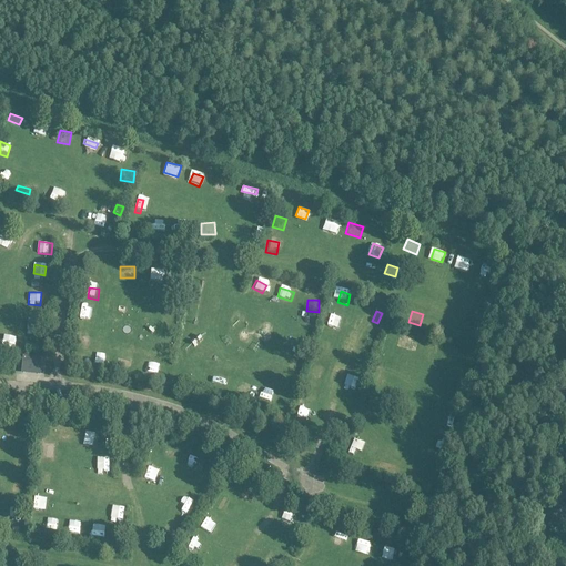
[(86,313),(83,324),(94,327),(98,315),(86,313)]
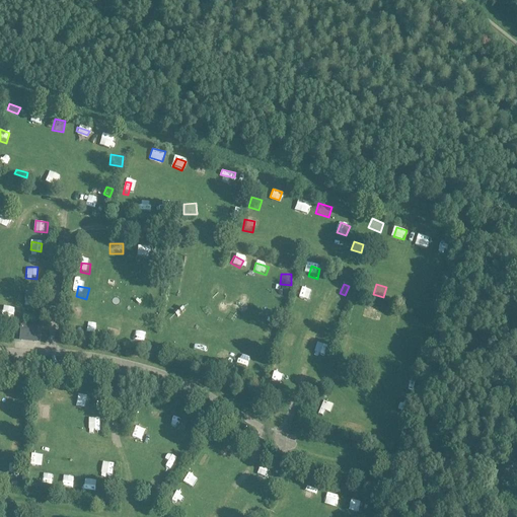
[(397,295),(395,300),(408,305),(410,300),(397,295)]
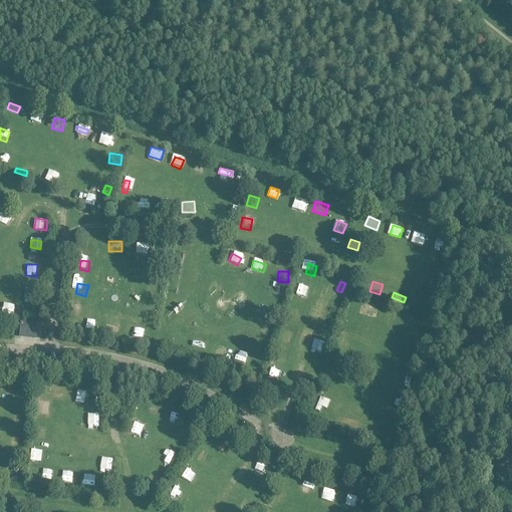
[(11,313),(13,303),(1,302),(0,311),(11,313)]
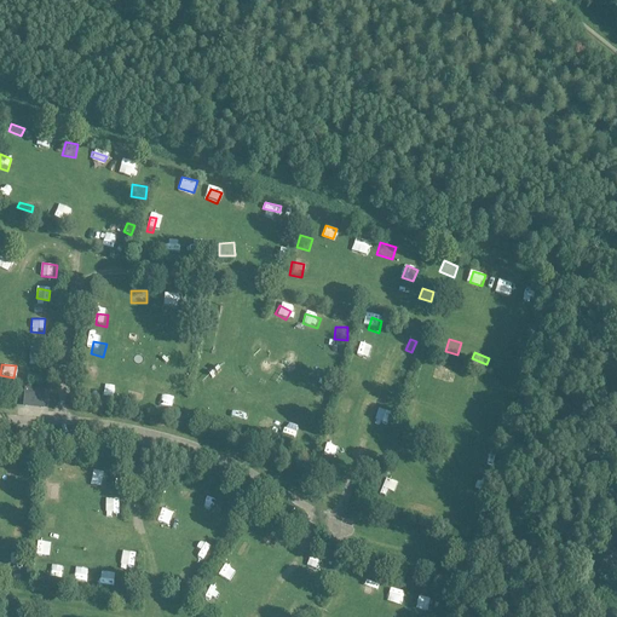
[(453,379),(454,367),(439,365),(438,376),(453,379)]
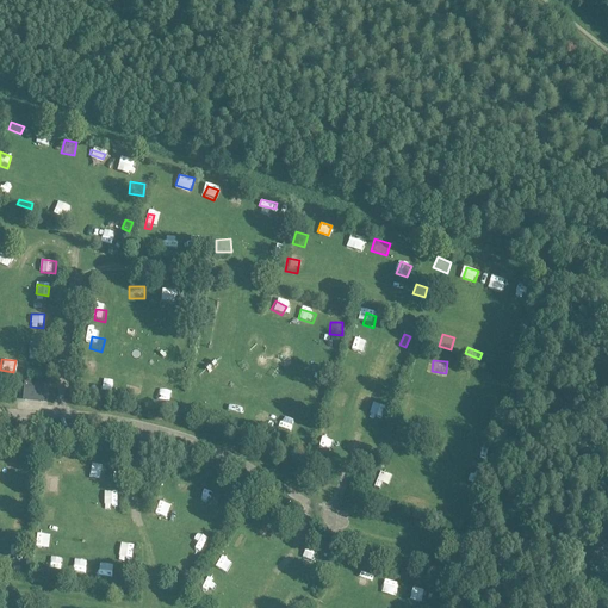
[(355,377),(357,365),(343,364),(342,376),(355,377)]
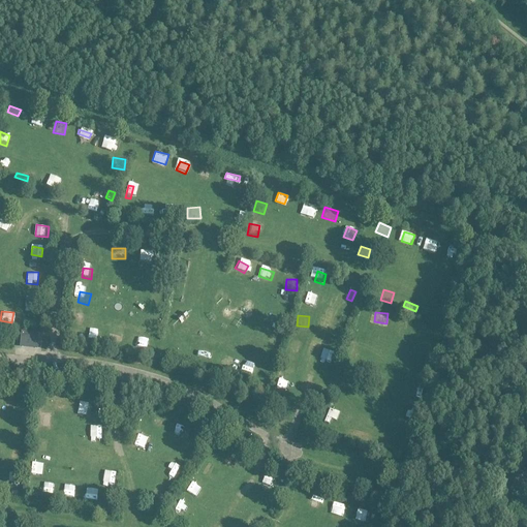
[(168,326),(179,328),(180,318),(171,316),(168,326)]
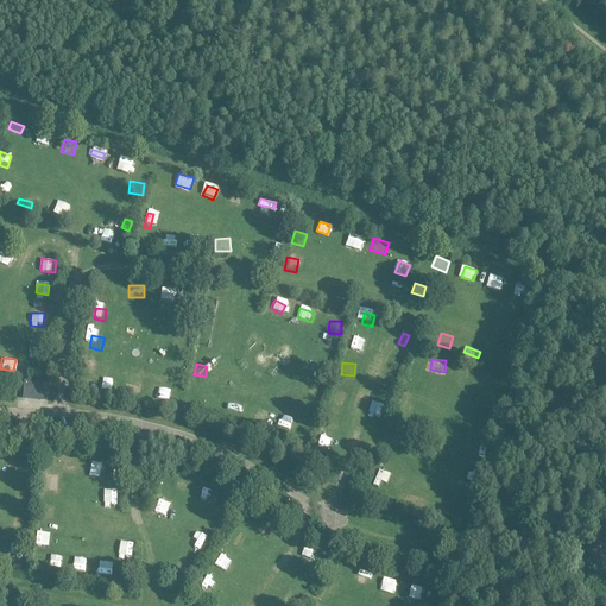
[(474,379),(475,368),(458,367),(458,378),(474,379)]
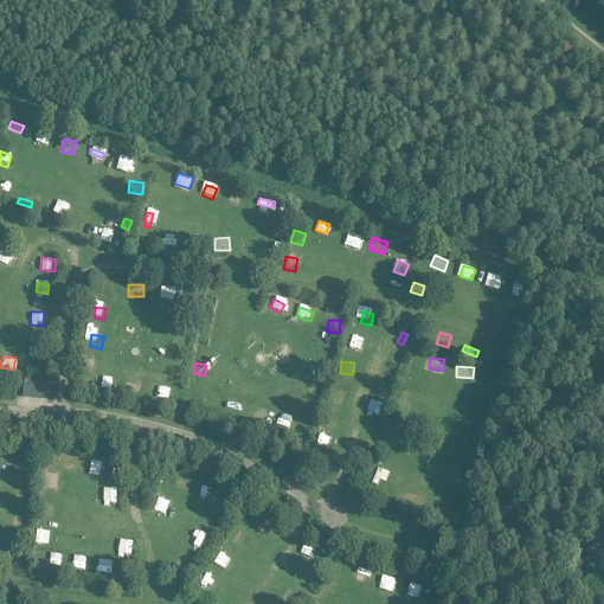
[(493,385),(495,376),(486,372),(482,381),(493,385)]
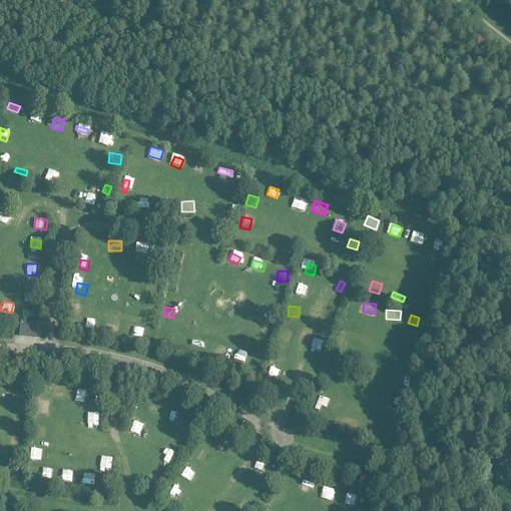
[(265,327),(271,329),(274,320),(268,318),(265,327)]
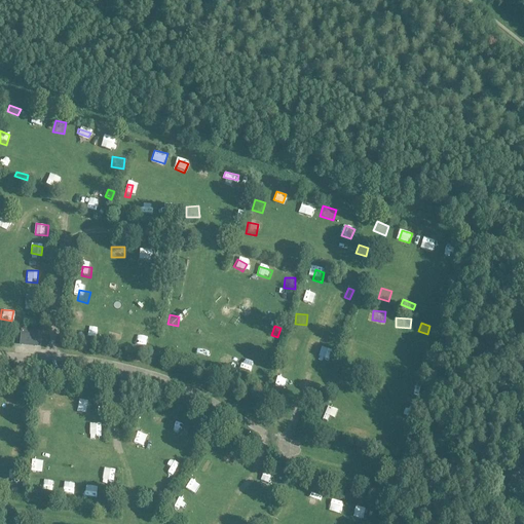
[(86,331),(84,337),(101,340),(103,334),(86,331)]
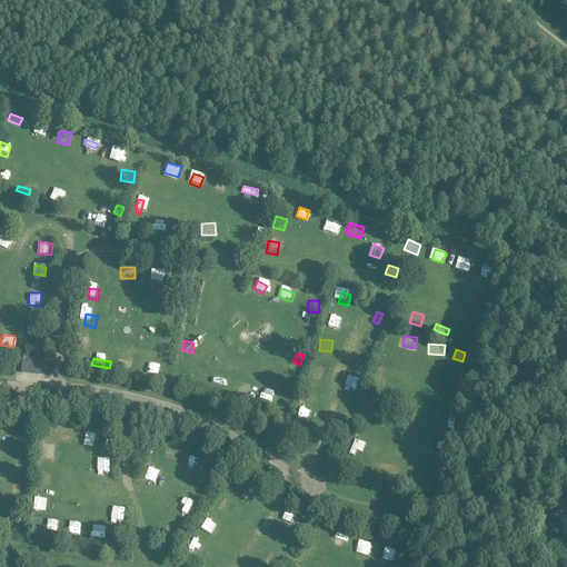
[(20,360),(18,378),(38,380),(39,362),(20,360)]
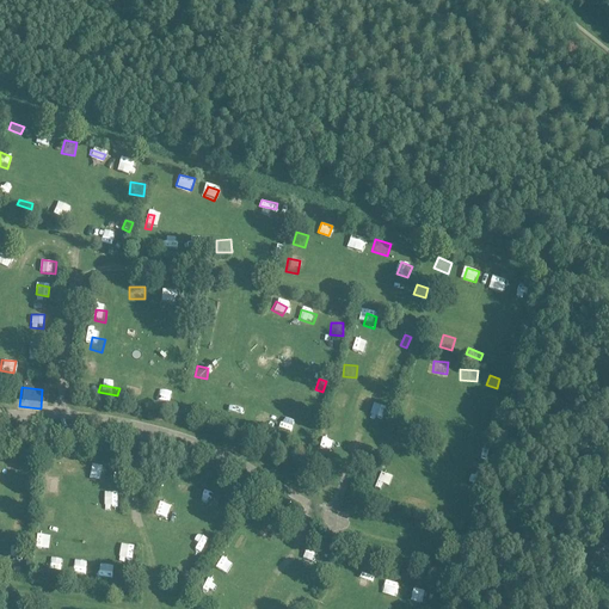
[(134,400),(146,403),(148,391),(135,389),(134,400)]
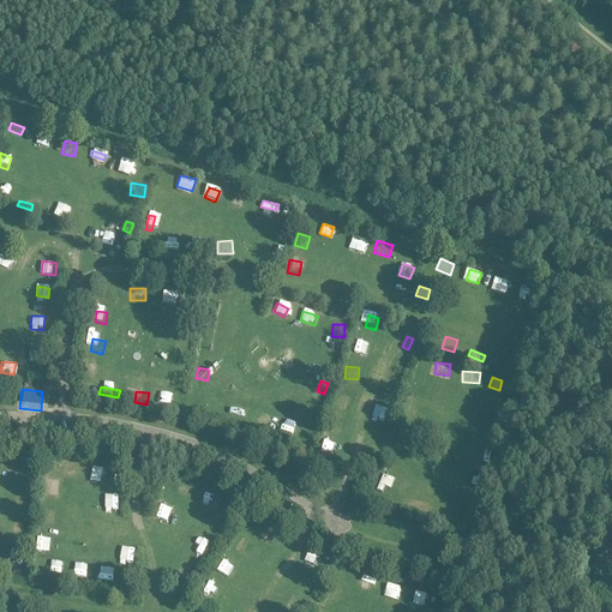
[(342,407),(346,396),(339,394),(335,405),(342,407)]
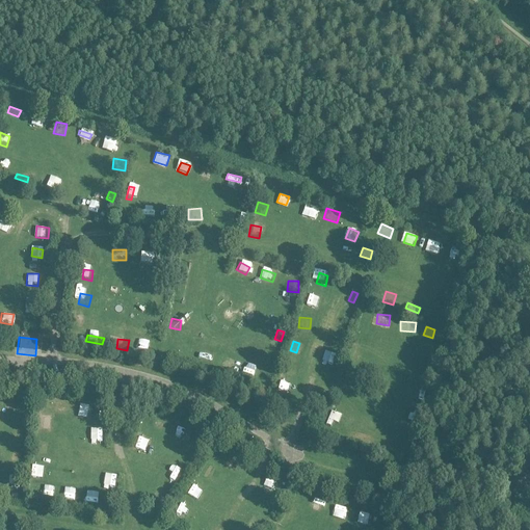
[(353,355),(364,355),(365,345),(353,344),(353,355)]
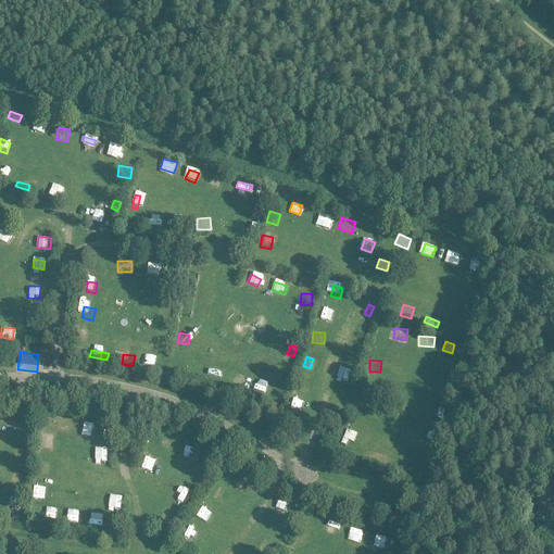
[(342,363),(341,376),(351,377),(353,365),(342,363)]
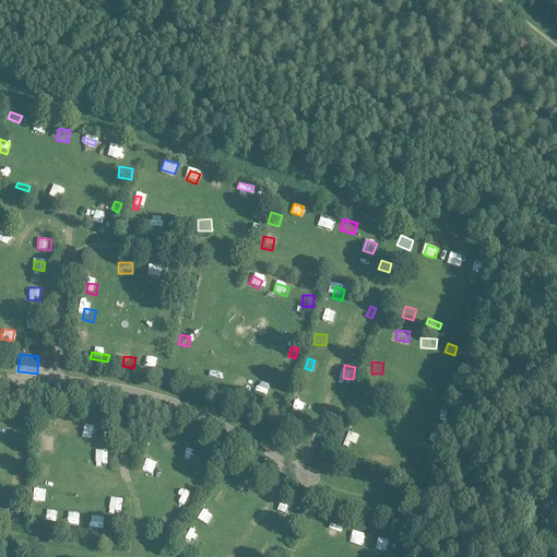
[(289,380),(289,370),(277,371),(277,381),(289,380)]
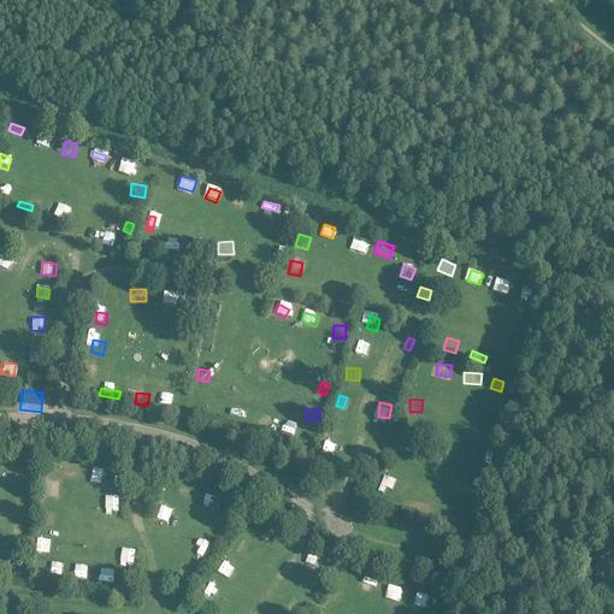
[(329,434),(341,437),(344,425),(331,423),(329,434)]
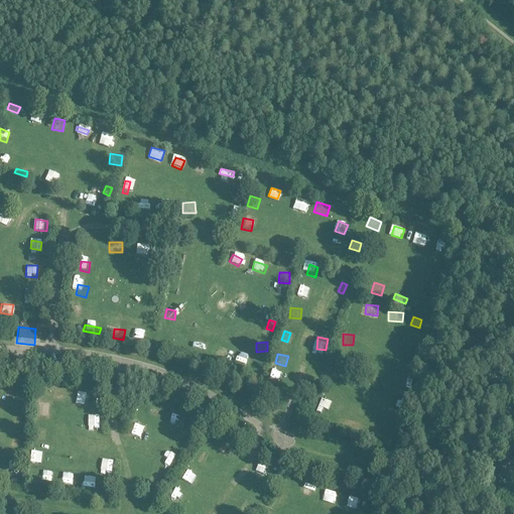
[(266,385),(276,386),(277,378),(267,377),(266,385)]
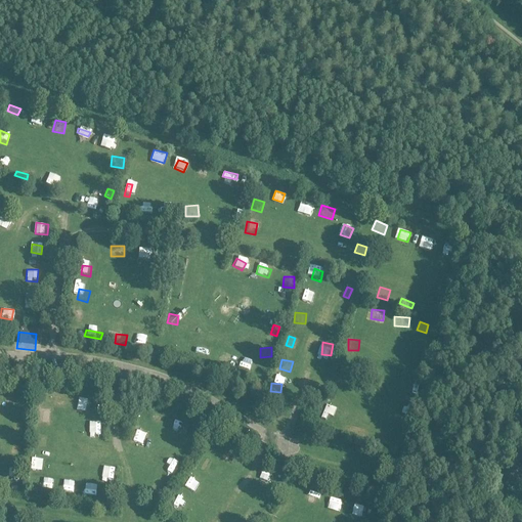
[(37,411),(36,424),(42,425),(44,412),(37,411)]
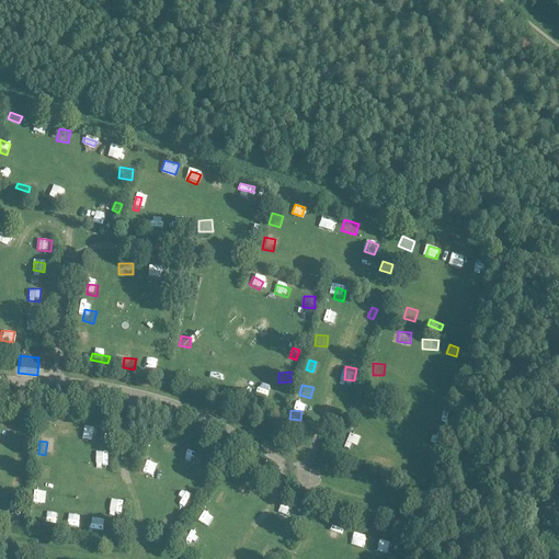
[(99,456),(100,467),(111,467),(111,455),(99,456)]
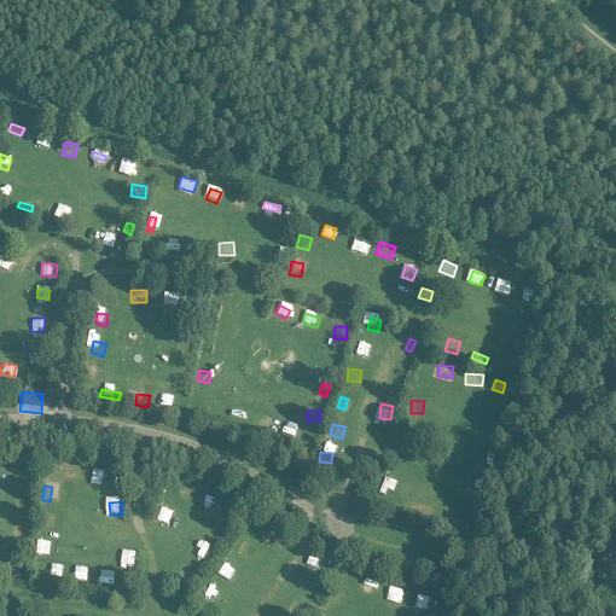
[(170,522),(173,509),(158,506),(156,519),(170,522)]
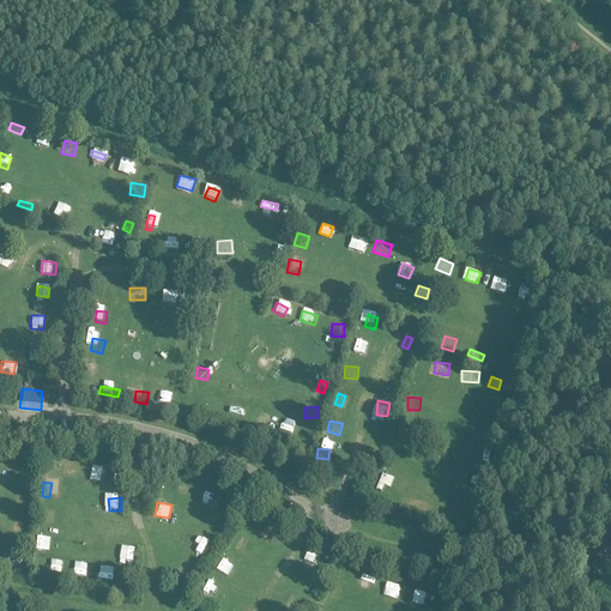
[(213,512),(207,525),(215,528),(221,515),(213,512)]
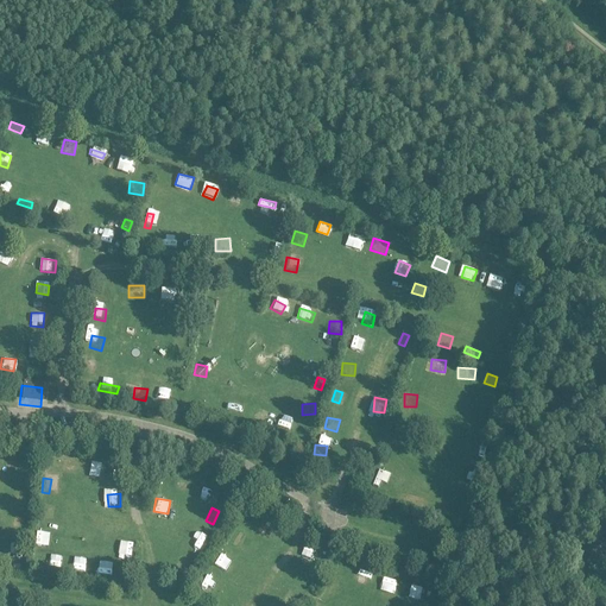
[(234,541),(244,543),(247,530),(239,528),(234,541)]
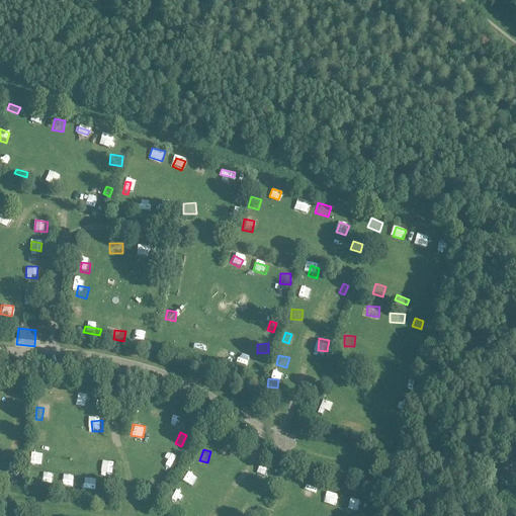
[(27,466),(39,468),(41,459),(29,456),(27,466)]
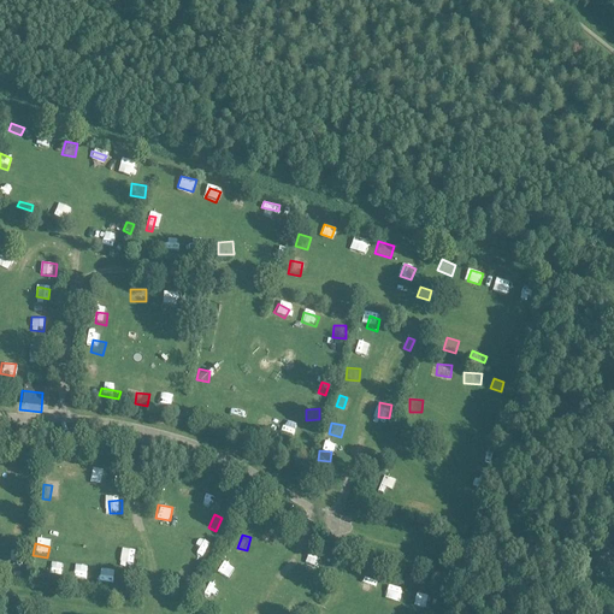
[(313,568),(319,558),(310,553),(303,564),(313,568)]
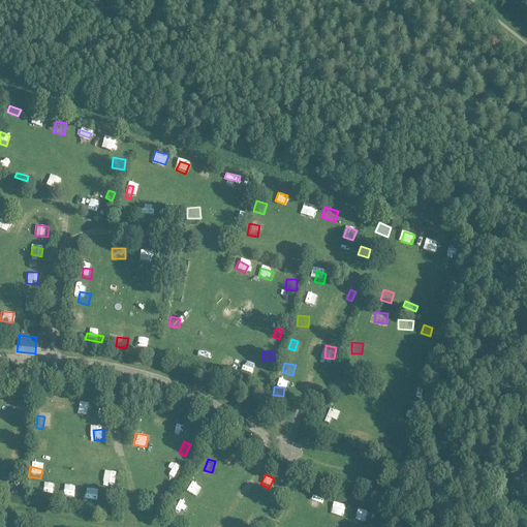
[(194,484),(189,492),(199,497),(204,489),(194,484)]
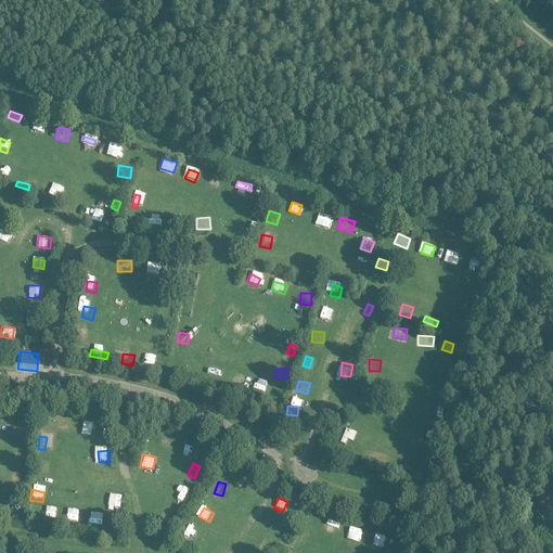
[(352,526),(350,535),(362,538),(365,530),(352,526)]
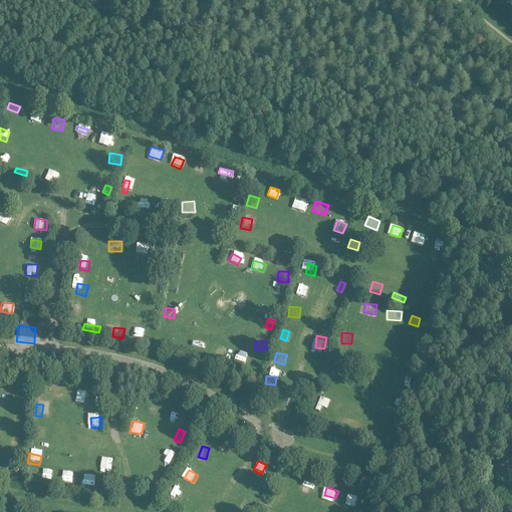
[(178,489),(171,497),(175,500),(182,493),(178,489)]
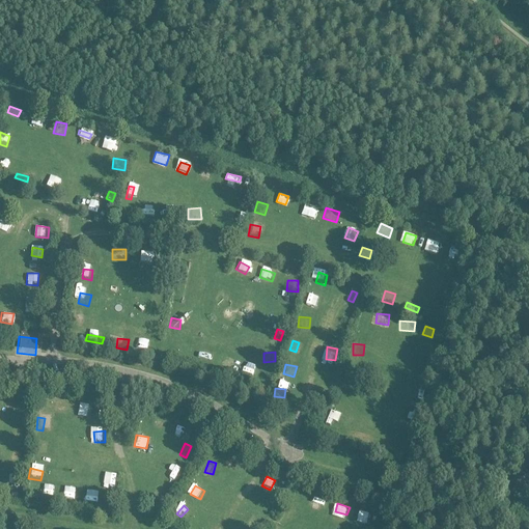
[(361,510),(359,521),(373,525),(377,514),(361,510)]
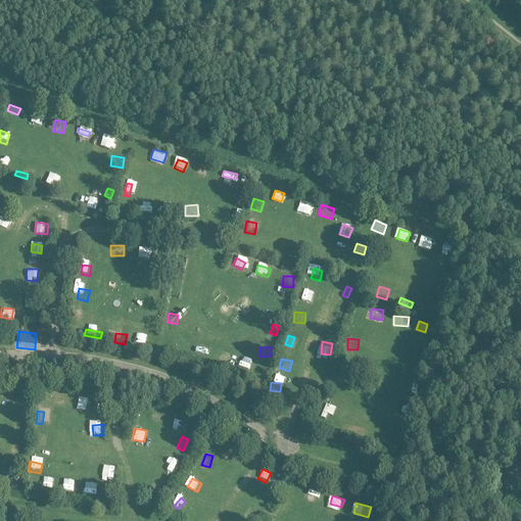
[(292,519),(295,510),(285,506),(282,515),(292,519)]
